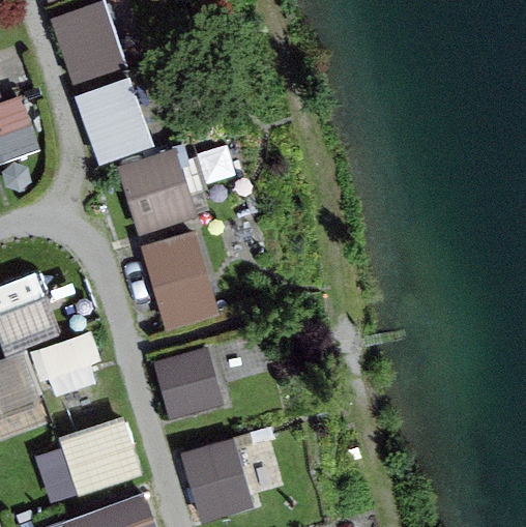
[(100,0),(96,0),(50,17),(72,81),(123,62),(100,0)]
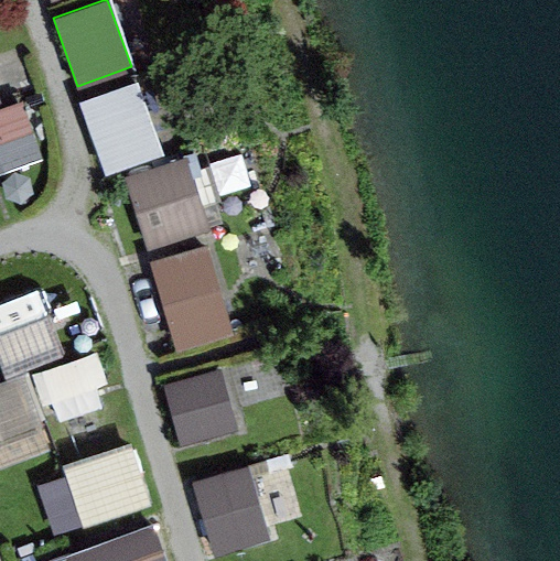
[(0,175),(35,162),(0,71),(0,175)]
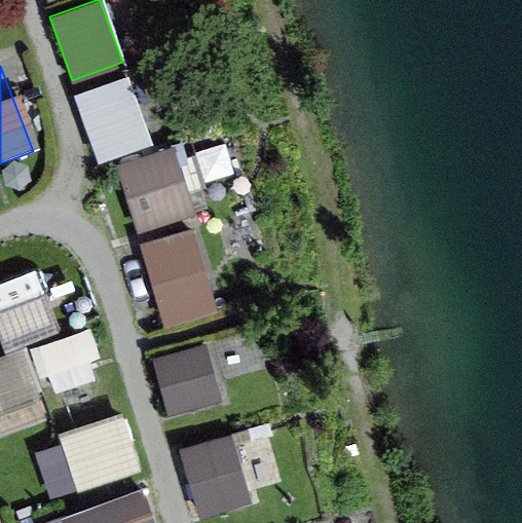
[(76,91),(95,167),(152,153),(133,77),(76,91)]
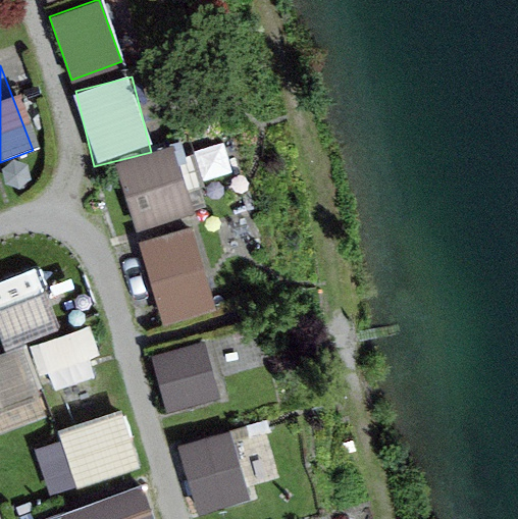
[(180,151),(117,160),(128,235),(192,226),(180,151)]
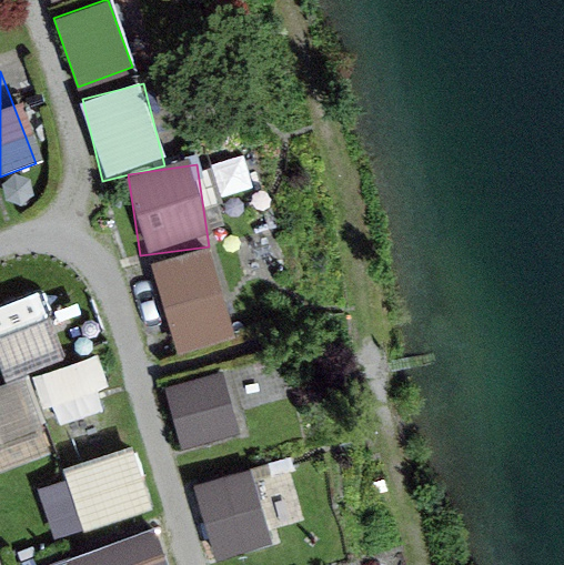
[(180,363),(240,344),(210,250),(150,270),(180,363)]
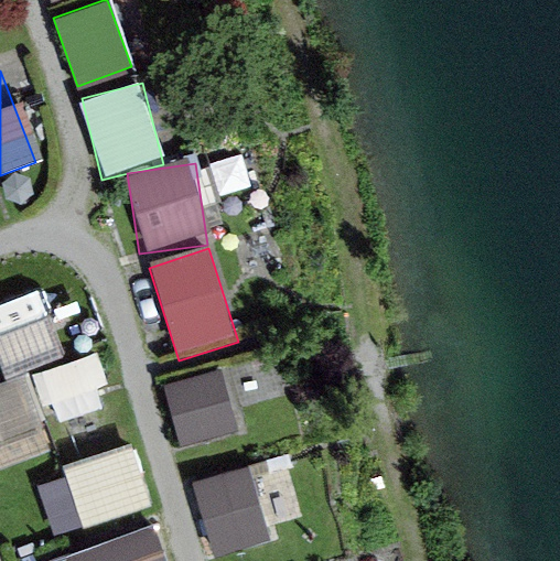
[(0,441),(42,429),(24,369),(74,355),(47,266),(0,280),(0,371),(3,383),(0,383),(0,441)]
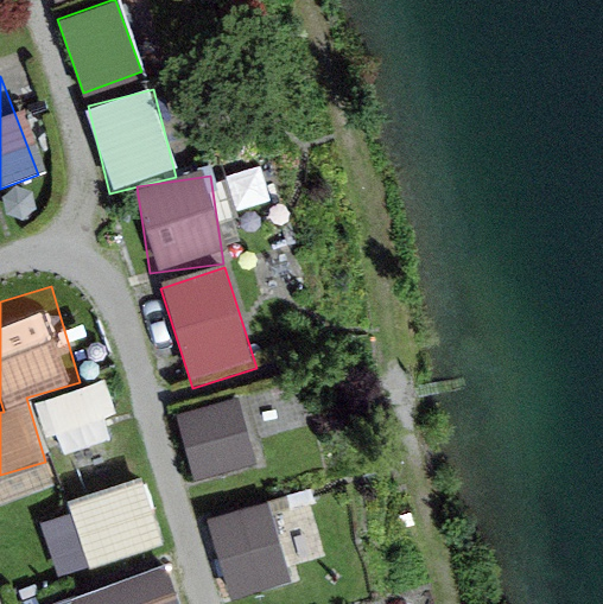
[(181,414),(191,479),(260,468),(255,437),(303,430),(298,395),(181,414)]
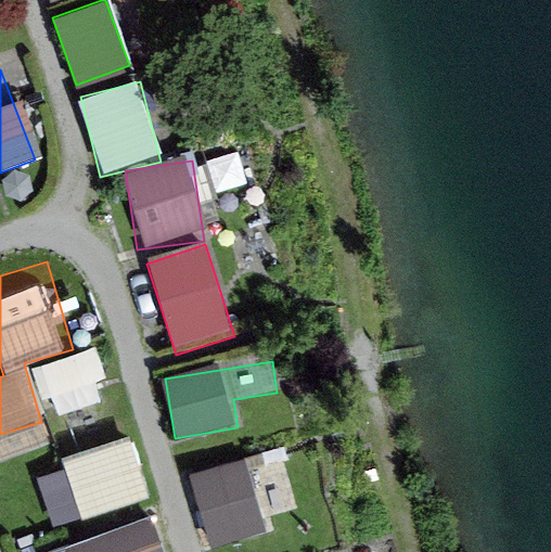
[(65,452),(126,437),(113,387),(52,403),(65,452)]
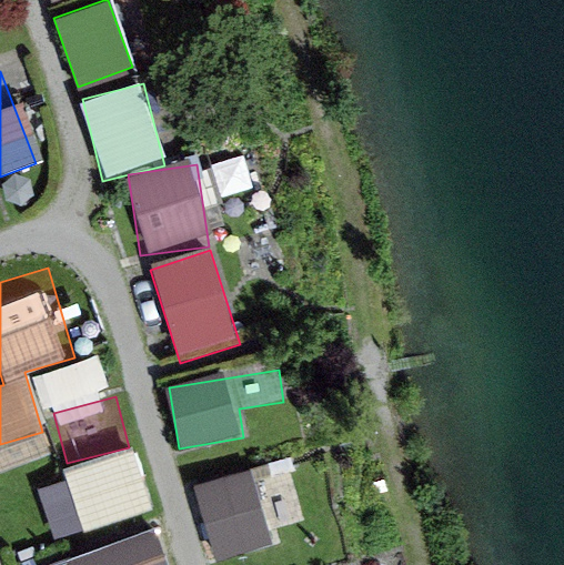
[(81,531),(154,511),(138,450),(64,470),(81,531)]
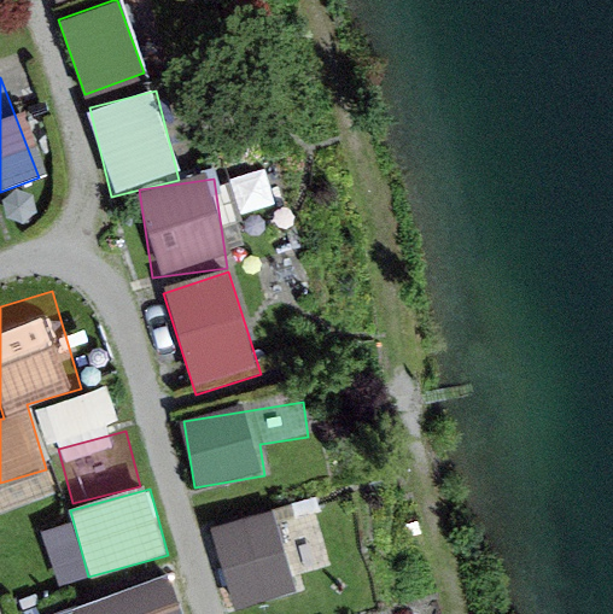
[(210,530),(232,609),(296,592),(274,512),(210,530)]
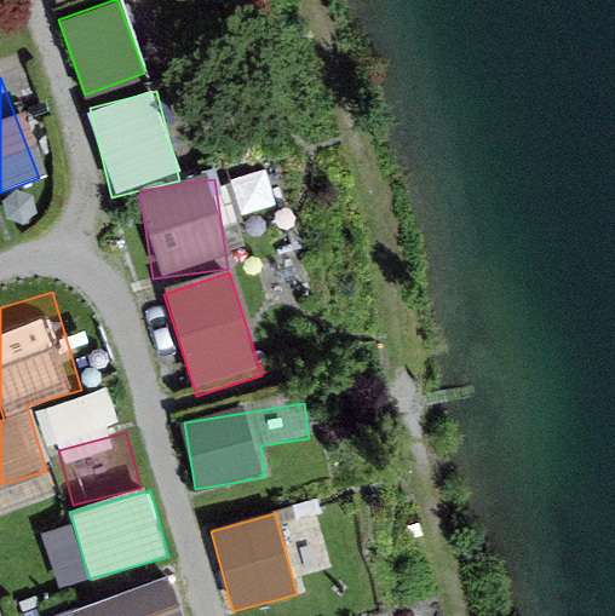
[(180,615),(168,576),(51,615),(180,615)]
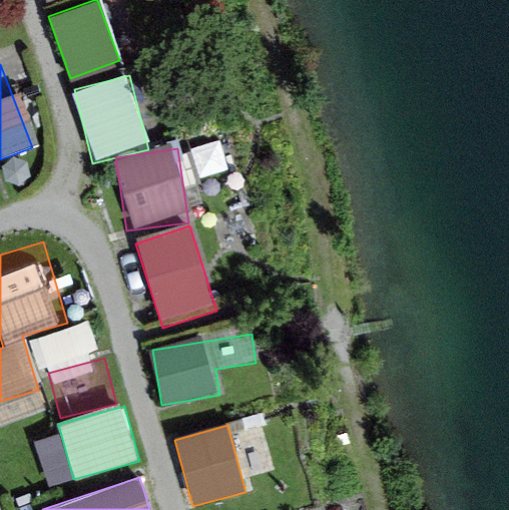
All buildings are outlined.
